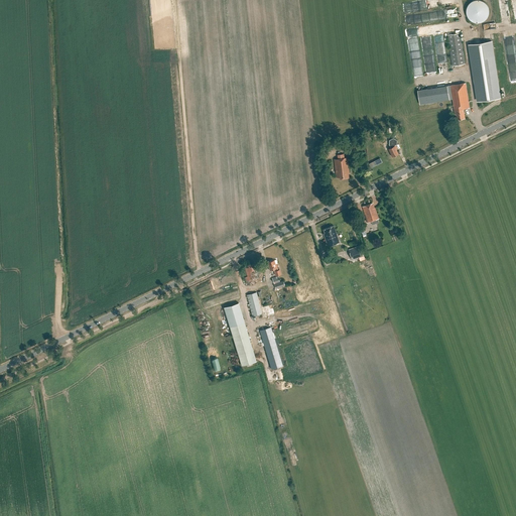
[(475,0),(473,1),(471,3),(470,4),(469,6),(468,7),(467,12),(468,14),(468,15),(469,17),(471,19),(474,21),(477,22),(479,22),(480,22),(482,22),(485,21),(486,20),(488,17),(489,16),(490,14),(490,12),(490,11),(490,9),(489,6),(487,3),(486,2),(484,1),(483,0),(481,0),(475,0)]
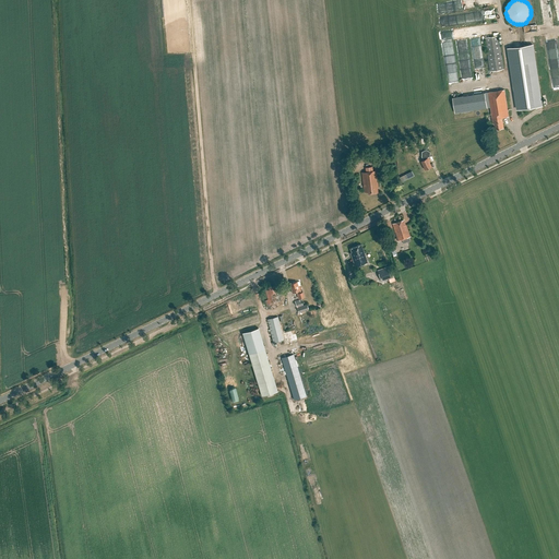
[(499,36),(486,38),(490,71),(503,70),(499,36)]
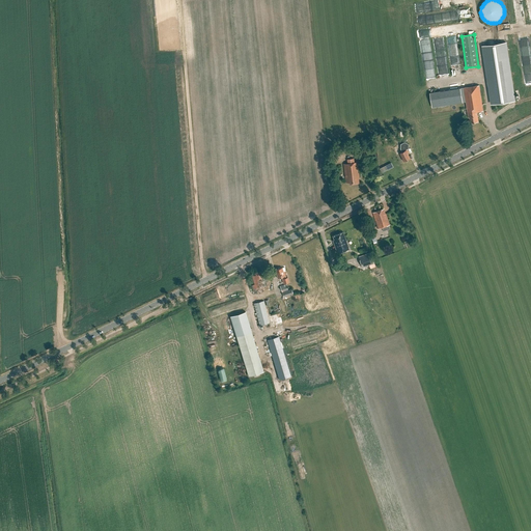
[(506,43),(483,46),(492,104),(514,101),(506,43)]
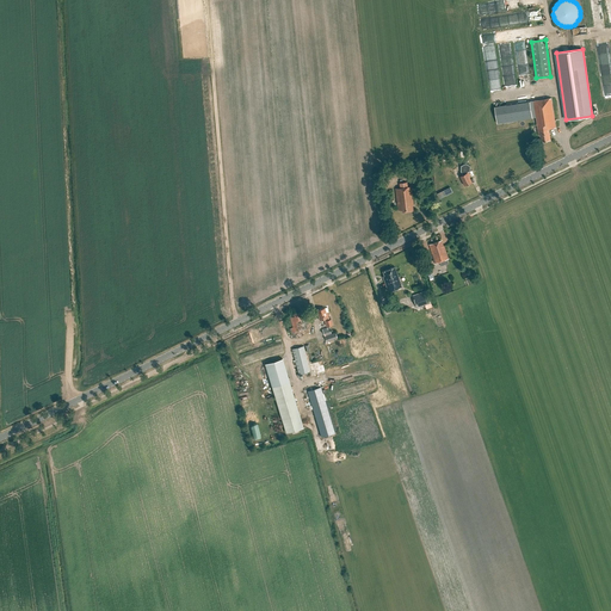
[(556,128),(551,98),(494,107),(498,123),(536,117),(539,135),(541,135),(542,141),(551,140),(549,129),(556,128)]
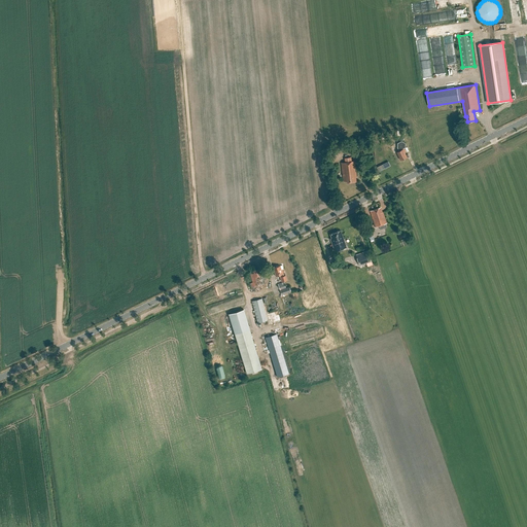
[(406,147),(406,143),(401,141),(397,143),(397,148),(399,151),(396,152),(400,161),(407,157),(405,152),(406,152),(403,148),(406,147)]
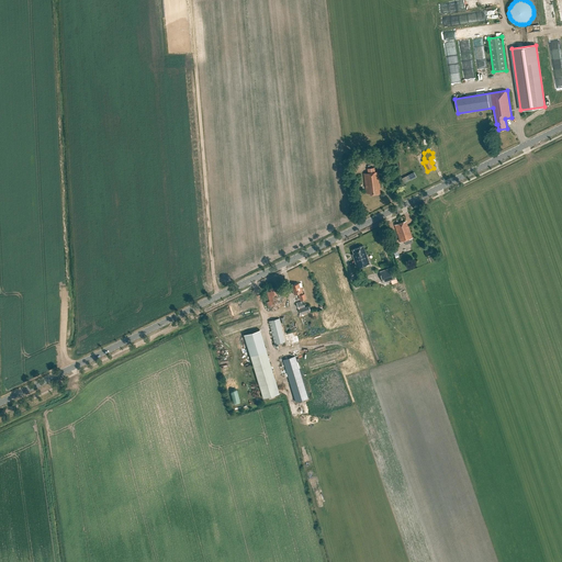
[(363,173),(367,193),(370,193),(370,195),(380,194),(380,189),(381,189),(379,171),(363,173)]
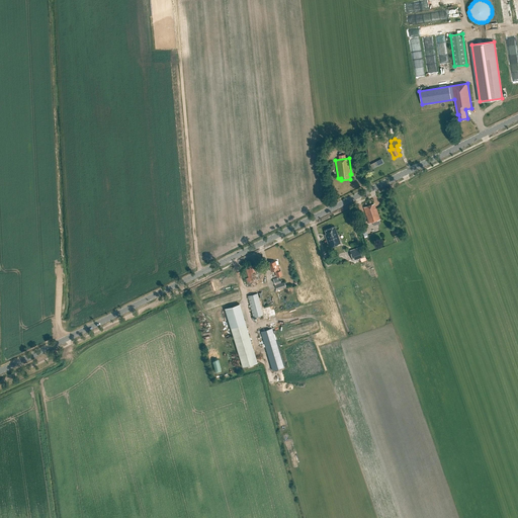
[(366,214),(368,224),(380,220),(376,208),(374,203),(363,207),(366,214)]
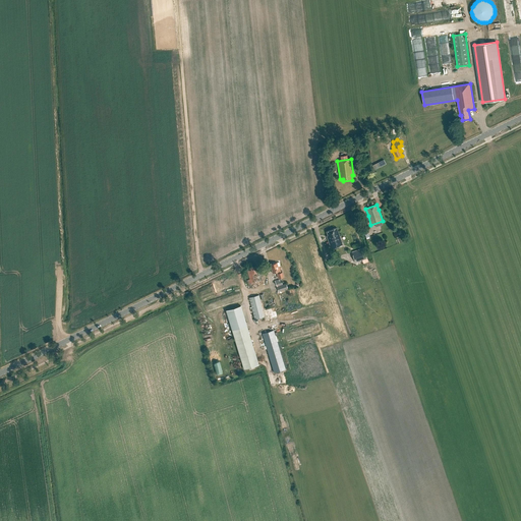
[(330,242),(329,242),(331,247),(342,244),(337,228),(327,231),(328,235),(328,236),(330,242)]
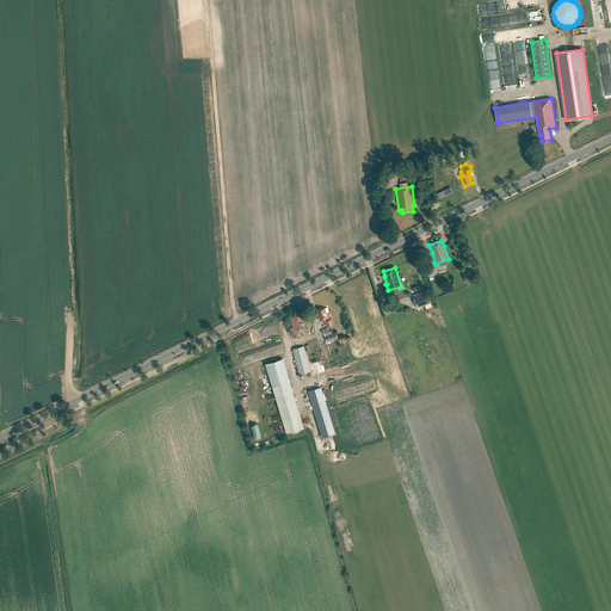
[(427,291),(413,296),(418,308),(431,303),(427,291)]
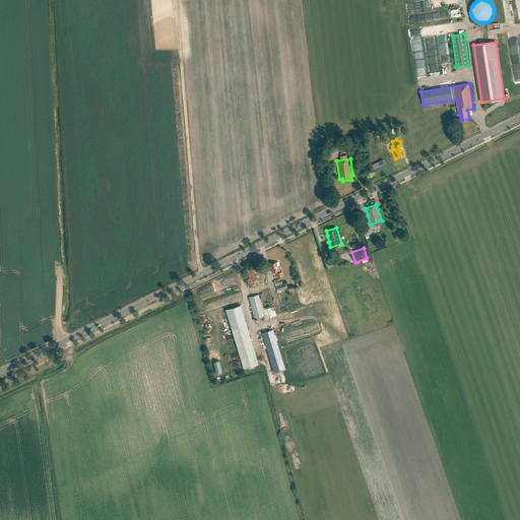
[(278,265),(279,265),(278,262),(276,263),(276,262),(270,264),(272,272),(276,270),(278,277),(282,276),(281,272),(280,272),(278,265)]
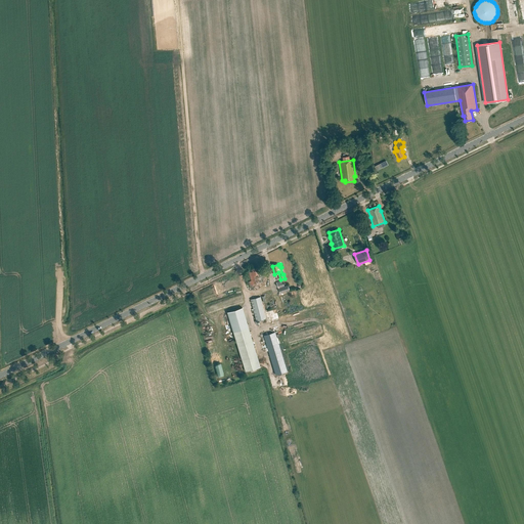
[(253,271),(249,272),(253,287),(265,284),(260,267),(252,269),(253,271)]
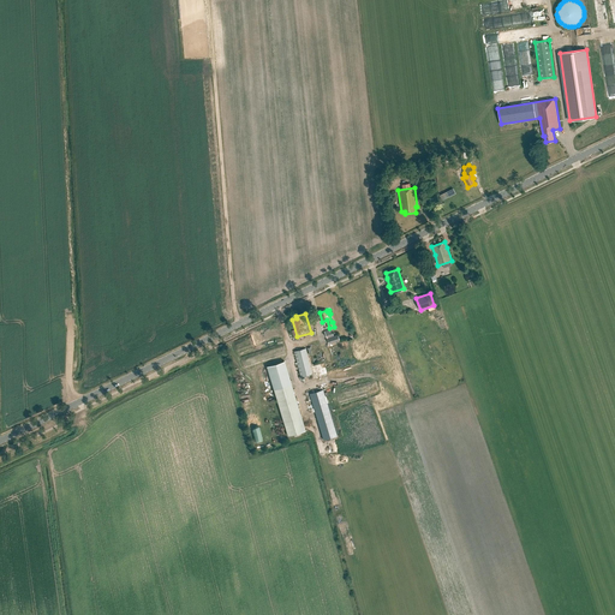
[(328,345),(340,341),(338,335),(334,336),(332,329),(324,332),(328,345)]
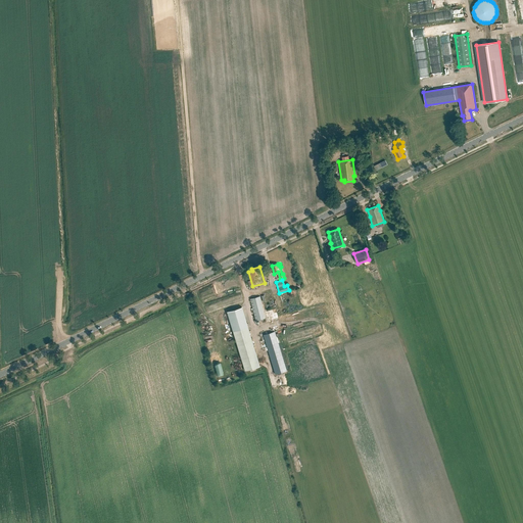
[(259,296),(250,298),(255,321),(266,318),(259,296)]
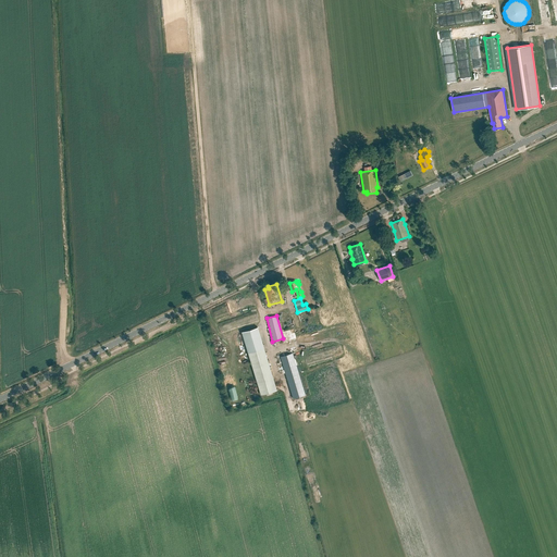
[(259,395),(275,390),(258,326),(242,331),(259,395)]
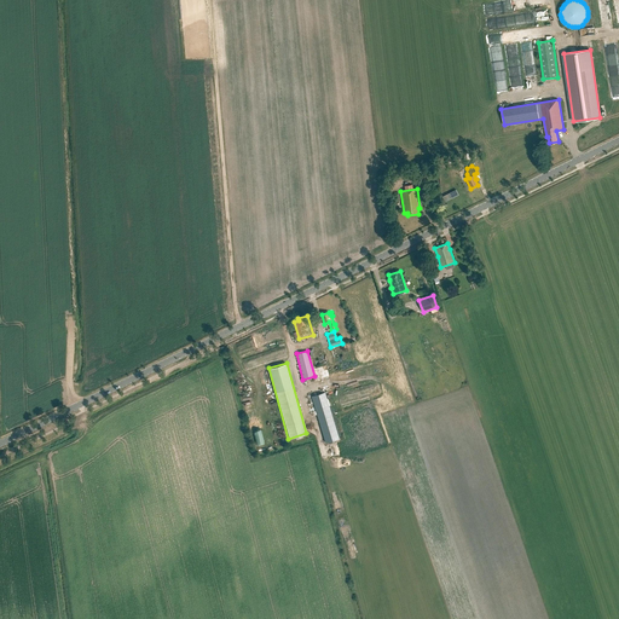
[(312,395),(324,443),(339,439),(327,392),(312,395)]
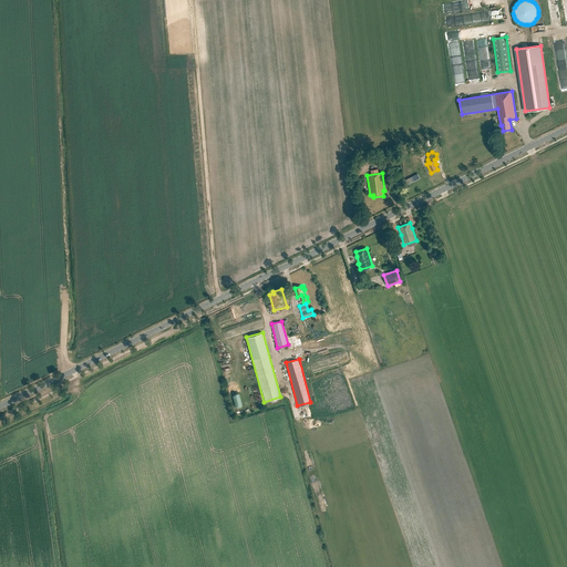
[(241,408),(239,391),(232,392),(234,409),(241,408)]
